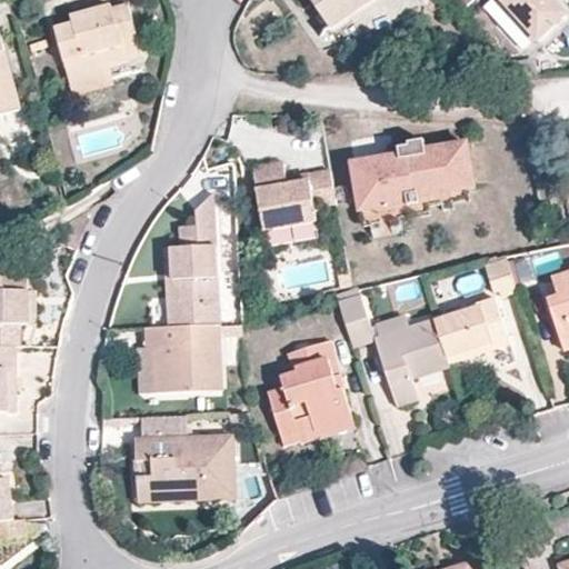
[(309,0),(330,29),(371,0),(309,0)]
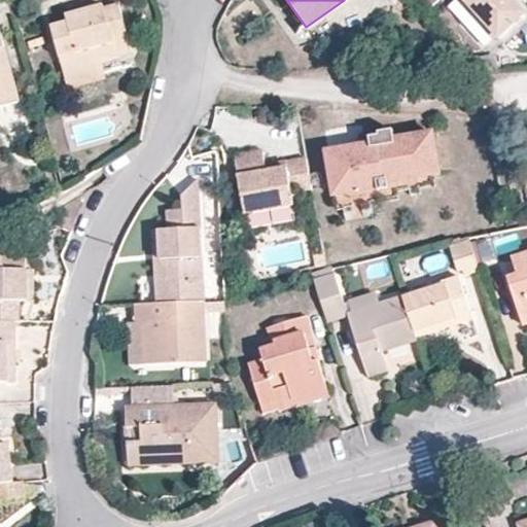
[(507,0),(463,0),(497,38),(522,15),(507,0)]
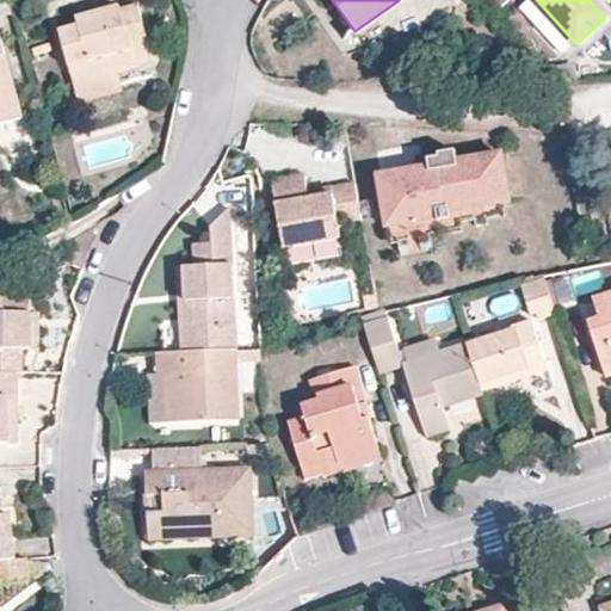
[(57,30),(74,91),(121,78),(117,69),(150,61),(136,6),(119,10),(118,6),(75,18),(78,25),(57,30)]
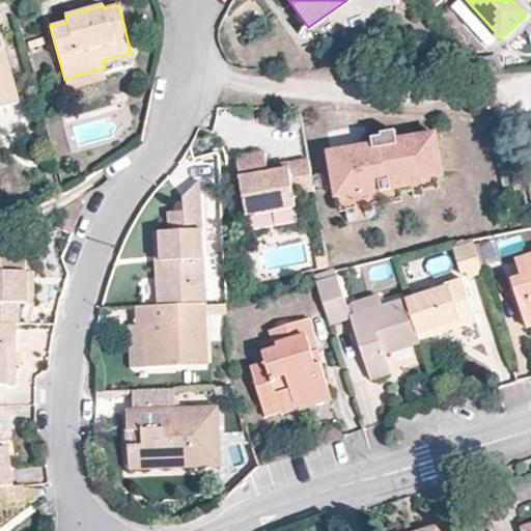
[(0,106),(19,101),(0,34),(0,106)]
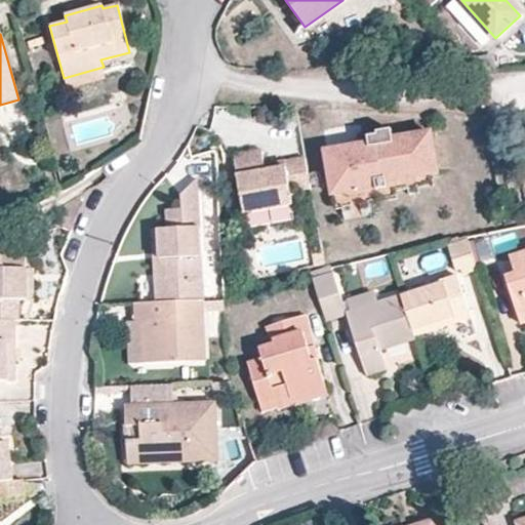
[(104,67),(64,78),(66,84),(105,74),(104,67)]
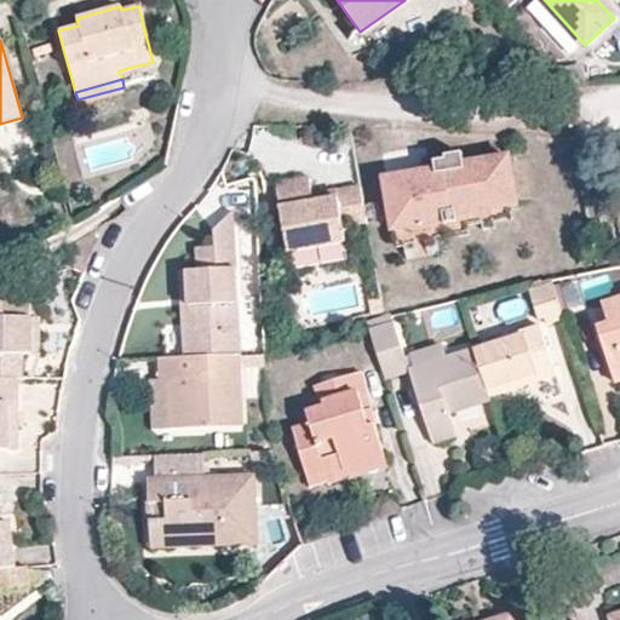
[(389,231),(391,231),(442,224),(442,219),(510,208),(517,207),(507,156),(464,162),(463,154),(445,156),(445,161),(434,162),(435,170),(380,178),(389,231)]
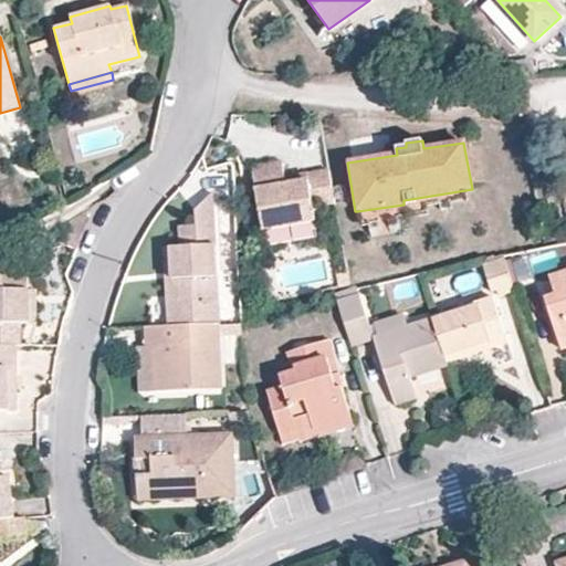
[(282,167),(250,173),(263,236),(315,224),(312,211),(334,207),(327,175),(306,178),(307,185),(286,189),(284,182),(282,167)]
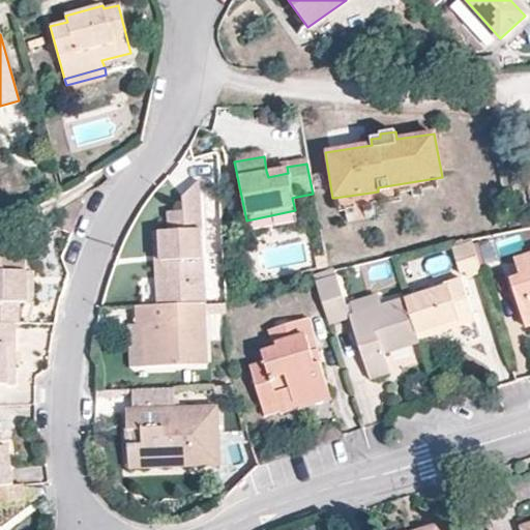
[(287,167),(266,171),(268,177),(288,173),(287,167)]
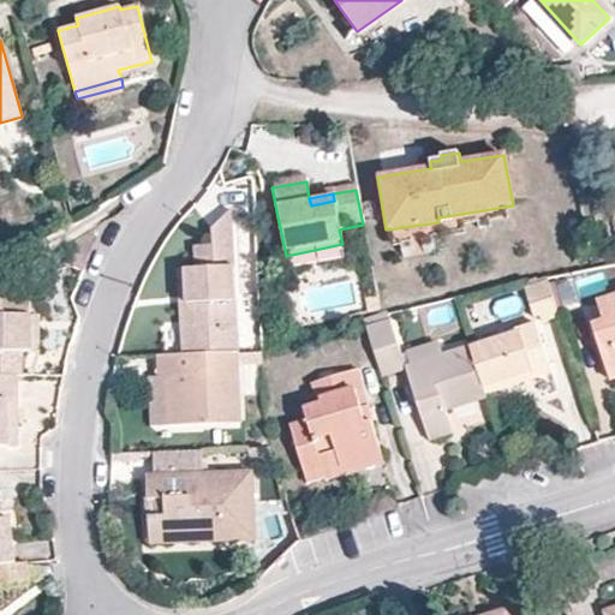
[(439,222),(388,230),(392,248),(399,246),(404,257),(435,252),(434,240),(466,233),(466,226),(478,224),(479,228),(491,227),(490,221),(508,218),(506,207),(439,218),(439,222)]
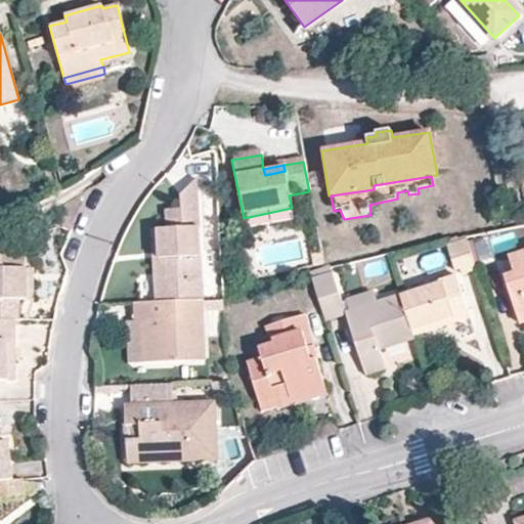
[(161,228),(162,302),(182,301),(182,282),(200,281),(195,179),(184,195),(184,210),(170,211),(170,227),(161,228)]
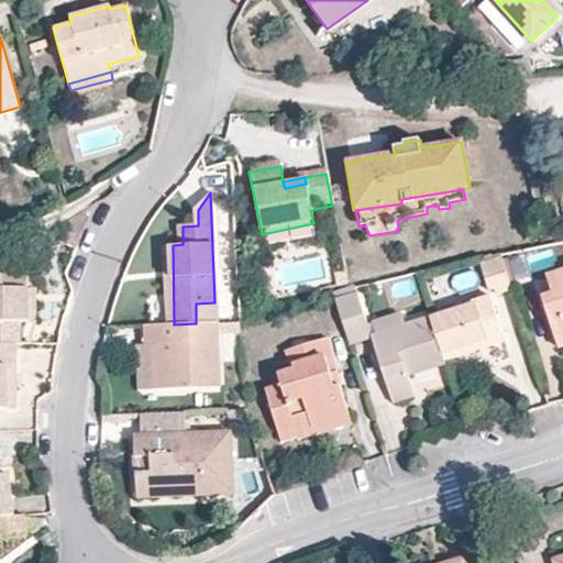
[(495,296),(510,291),(499,257),(498,253),(476,258),(487,293),(494,290),(495,296)]
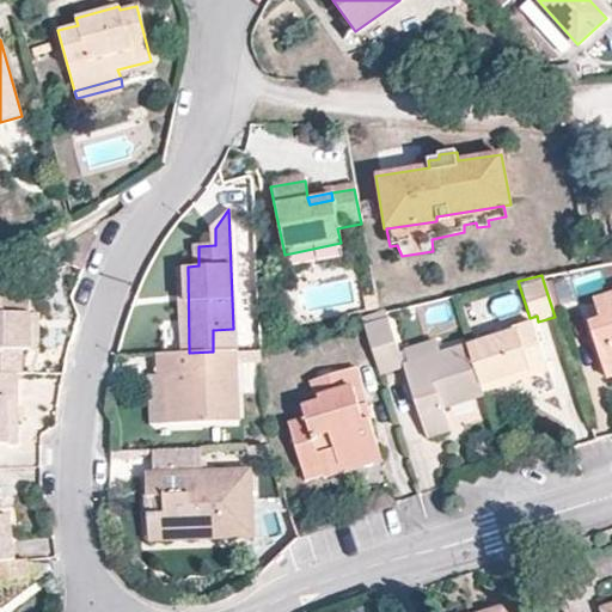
[(0,372),(16,372),(22,372),(22,350),(30,350),(30,314),(29,288),(0,287),(0,372)]
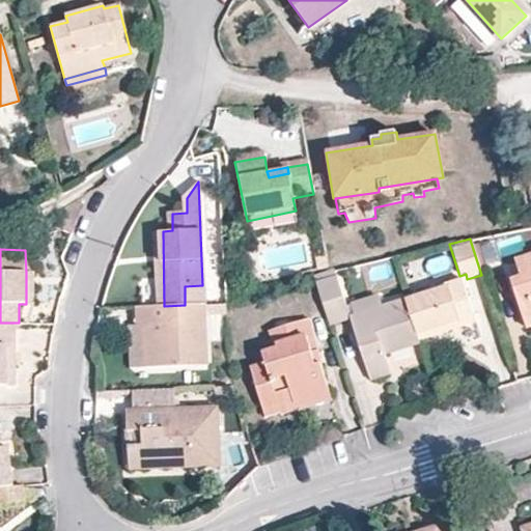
[(530,255),(514,260),(520,277),(509,280),(514,297),(522,295),(524,301),(518,303),(526,328),(530,326),(530,255)]
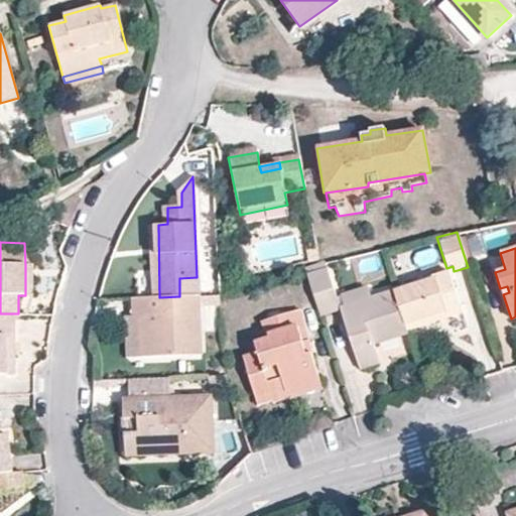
[(319,264),(303,268),(316,307),(337,301),(325,263),(319,264)]
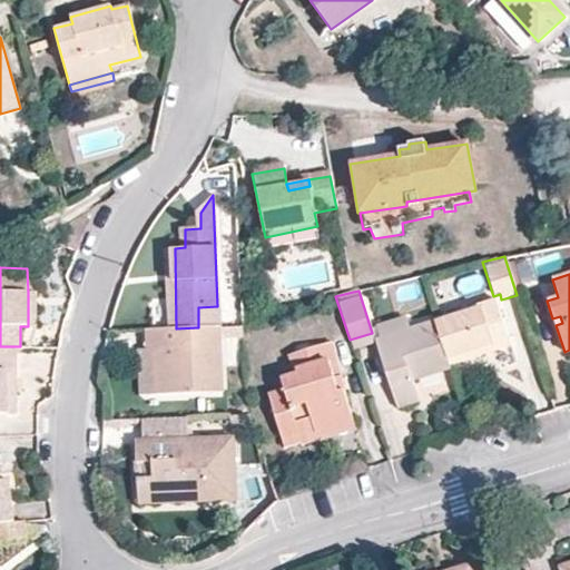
[(494,300),(434,320),(435,322),(449,366),(510,346),(494,300)]
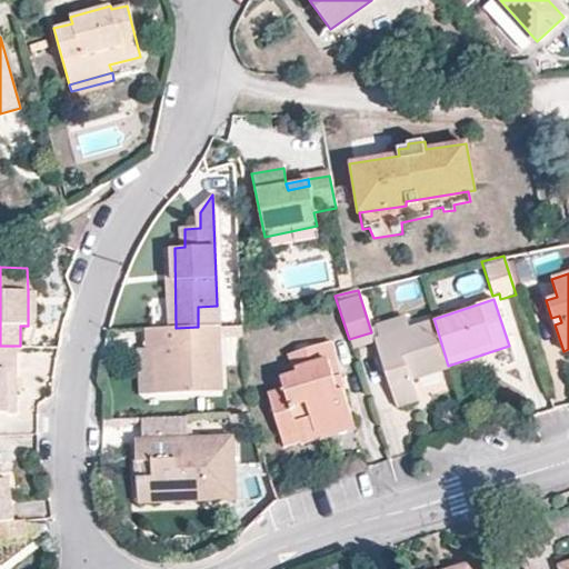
[(412,378),(449,367),(448,366),(435,321),(410,329),(406,318),(375,327),(378,336),(372,337),(373,342),(381,363),(396,405),(418,398),(412,378)]
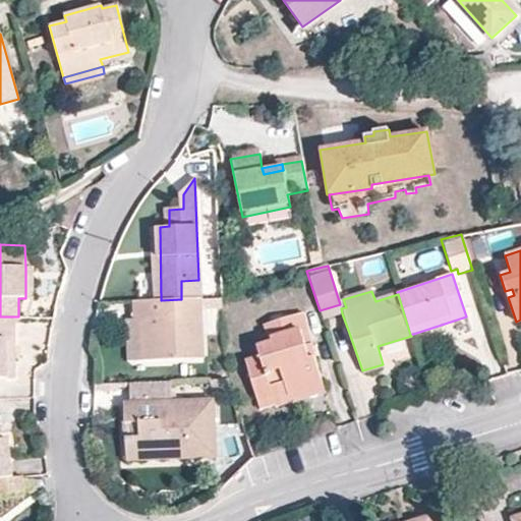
[(161,300),(130,301),(131,313),(131,321),(147,320),(149,360),(203,359),(201,299),(181,299),(161,300)]
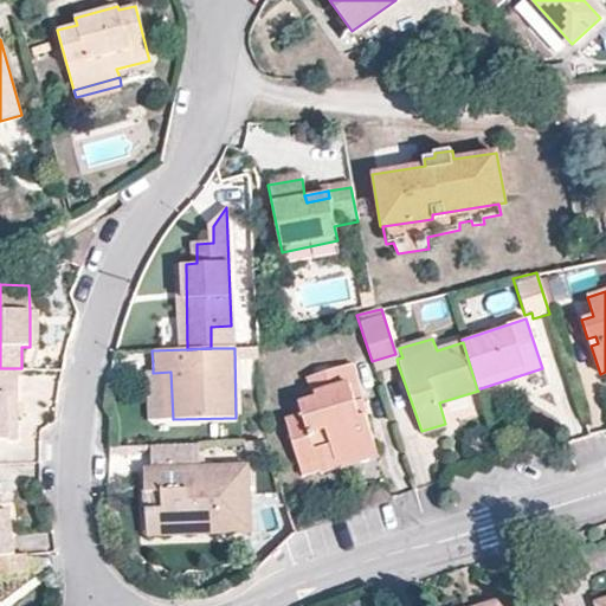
[(372,361),(375,372),(398,365),(397,359),(395,354),(372,361)]
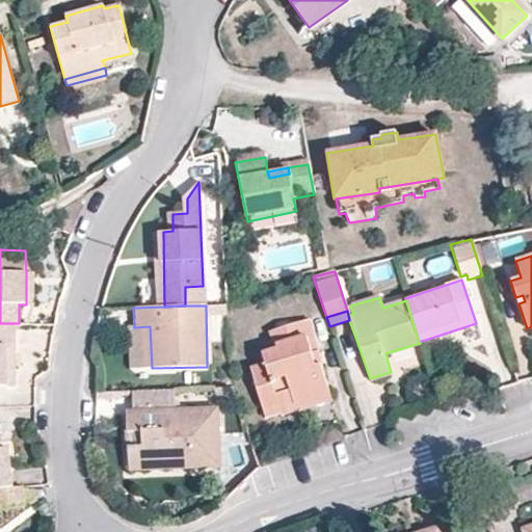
[(308,320),(302,321),(316,366),(322,364),(308,320)]
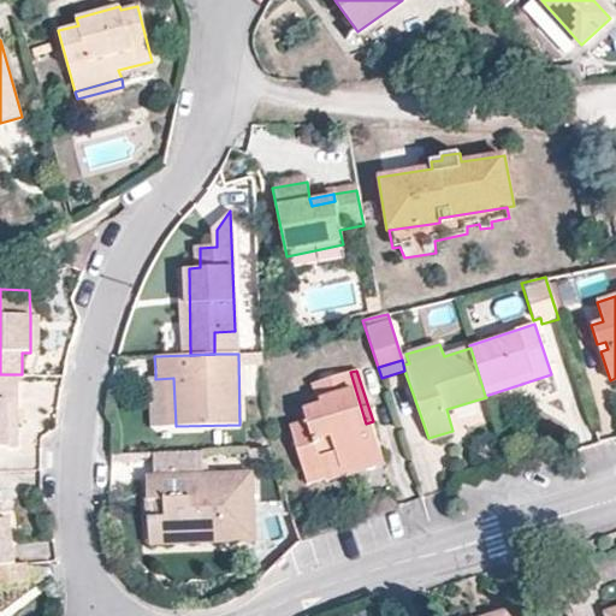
[(366,424),(350,372),(312,385),(318,406),(303,409),(307,421),(289,426),(303,474),(320,469),(323,471),(383,452),(373,421),(366,424)]
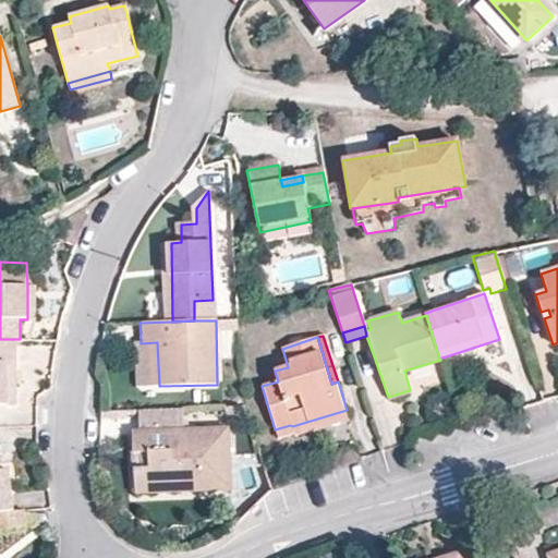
[(0,402),(8,403),(7,364),(15,364),(14,339),(0,339),(0,402)]
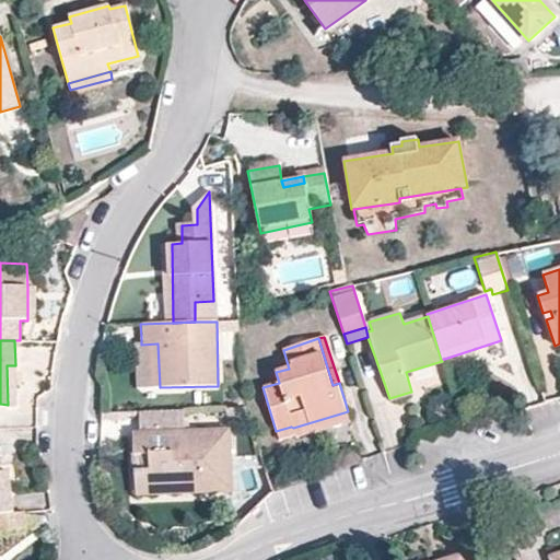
[(184,409),(140,410),(140,431),(133,431),(133,454),(148,454),(150,496),(164,494),(178,494),(177,486),(202,486),(203,493),(233,492),(230,428),(184,430),(184,409)]
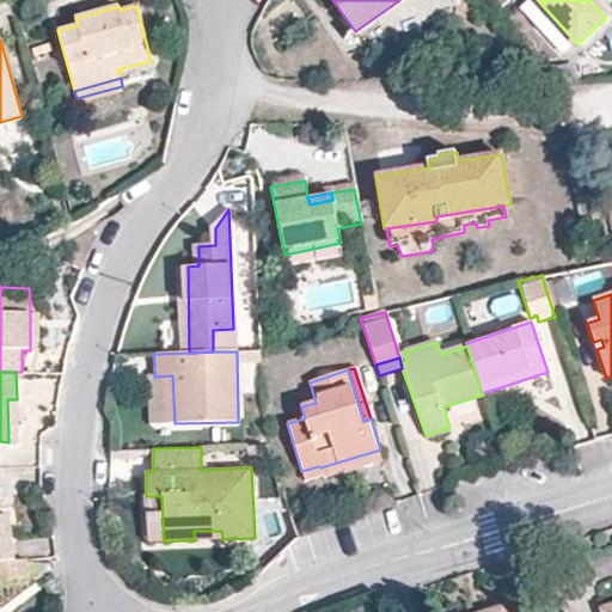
[(318,466),(301,471),(305,483),(322,476),(324,478),(384,458),(380,450),(320,467),(318,466)]
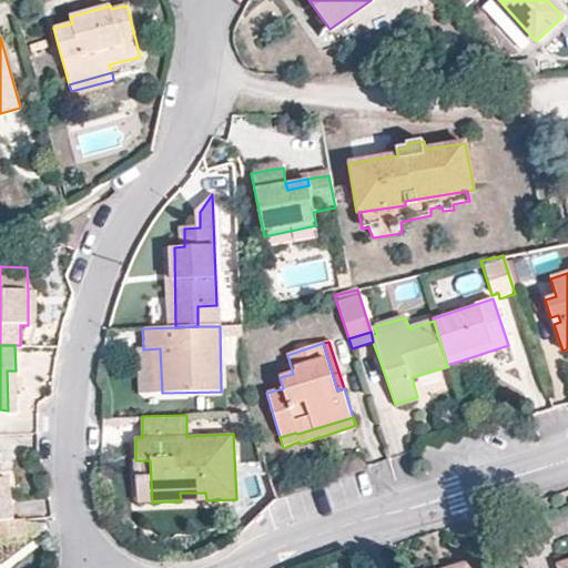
[(9,480),(0,479),(0,520),(13,519),(9,480)]
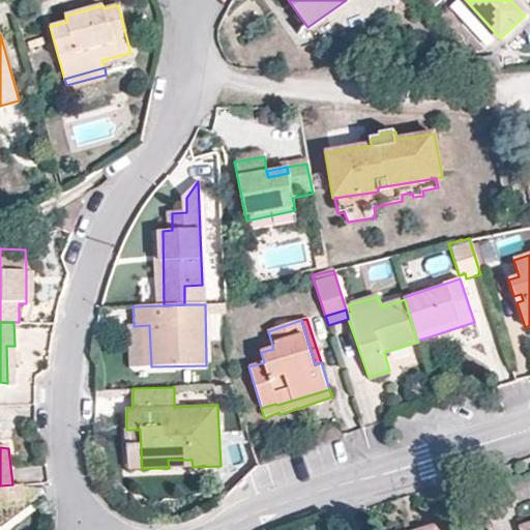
[(0,504),(23,501),(21,484),(12,484),(0,486),(0,504)]
